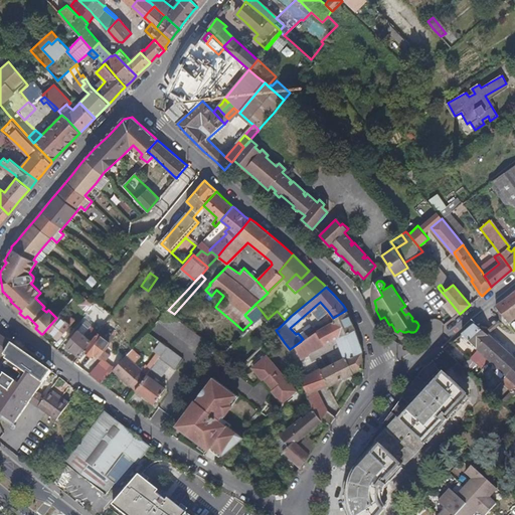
[(514,316),(514,291),(496,307),(507,323),(514,316)]
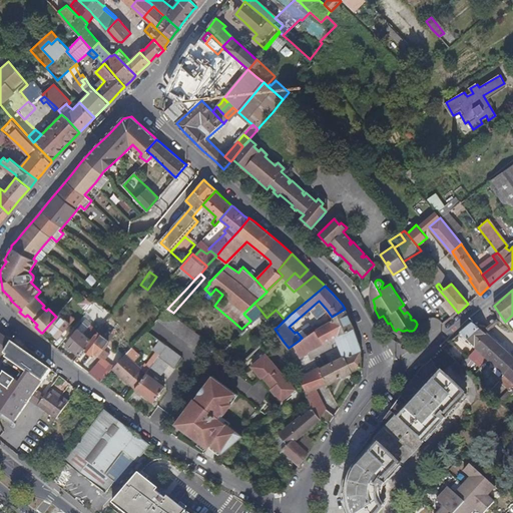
[(86,308),(91,302),(86,298),(84,297),(79,303),(86,308)]
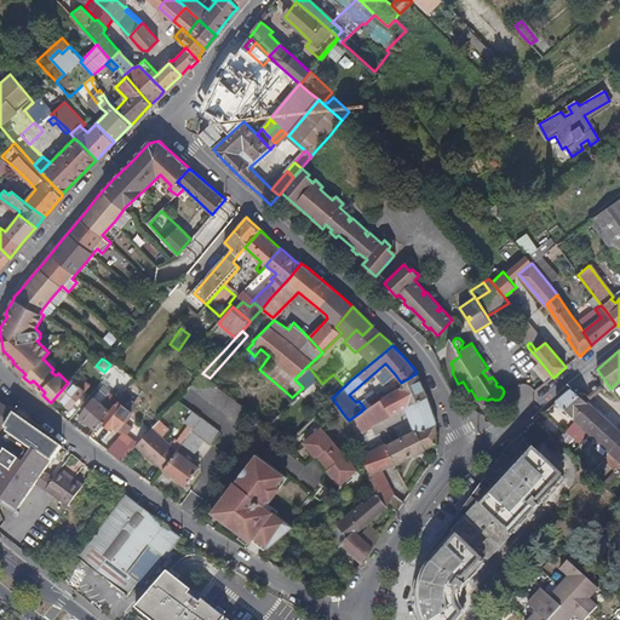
[(395,374),(385,363),(375,372),(378,374),(382,372),(389,380),(395,374)]
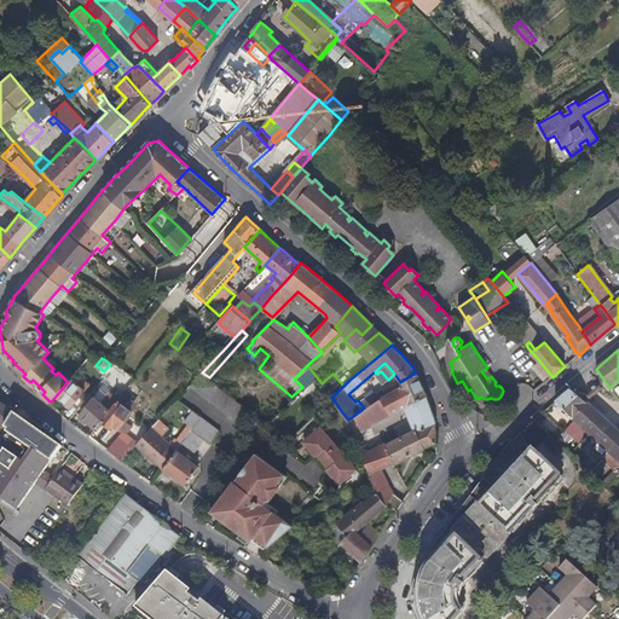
[(248,408),(232,395),(220,386),(209,377),(202,372),(198,377),(192,383),(225,411),(236,421),(248,408)]
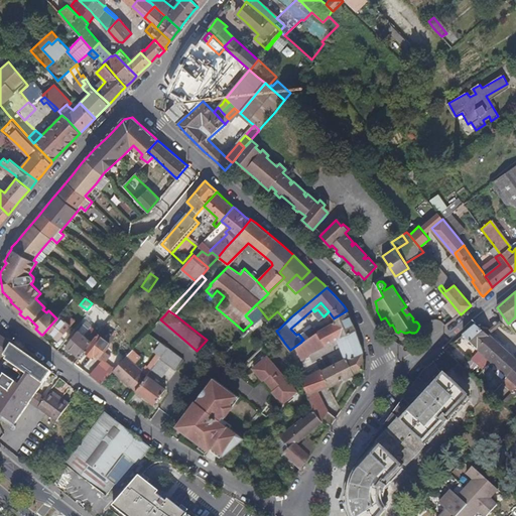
[(359,342),(355,330),(348,313),(347,310),(334,318),(335,320),(319,330),(303,340),(301,341),(301,342),(307,354),(338,339),(342,346),(359,342)]
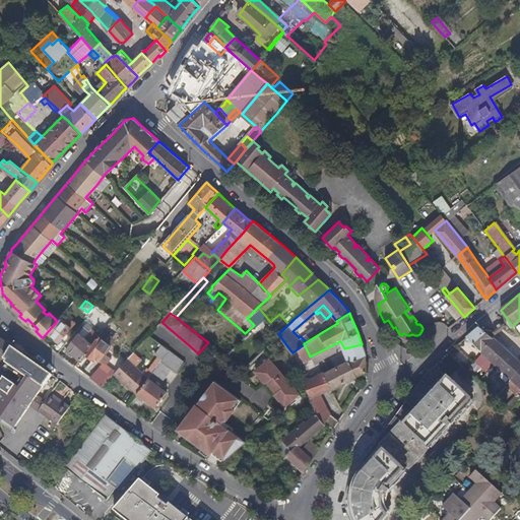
[(62,341),(71,329),(59,319),(57,321),(49,330),(62,341)]
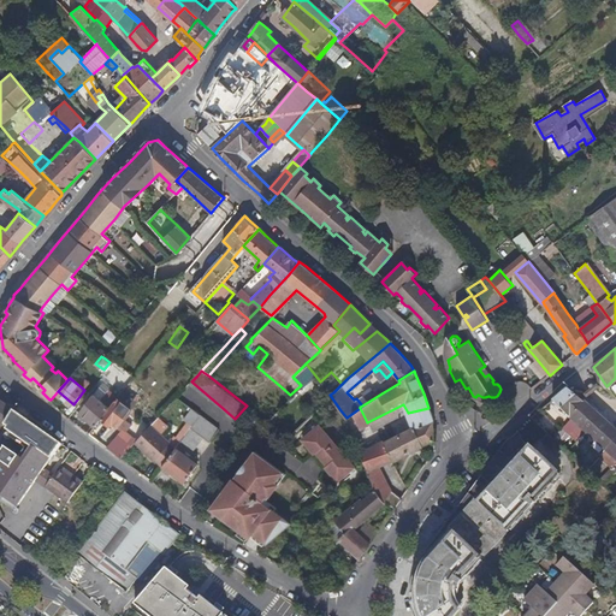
[(615,430),(593,410),(568,386),(567,388),(558,395),(552,400),(570,415),(603,445),(615,457),(615,430)]
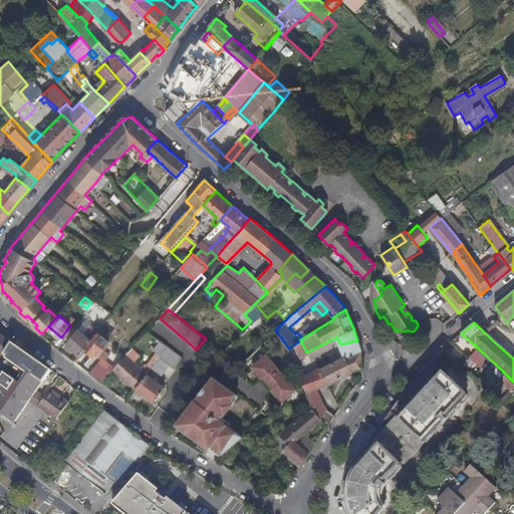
[(83,348),(91,338),(82,332),(77,328),(66,343),(79,354),(79,353),(83,348)]
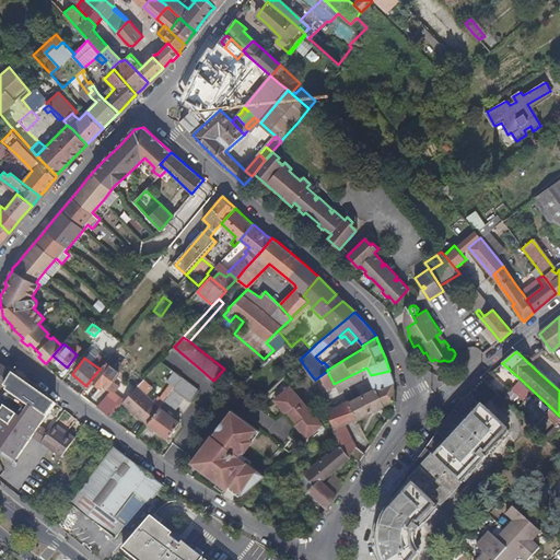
[(107,386),(119,371),(109,363),(106,360),(102,365),(100,369),(91,380),(100,386),(103,383),(107,386)]
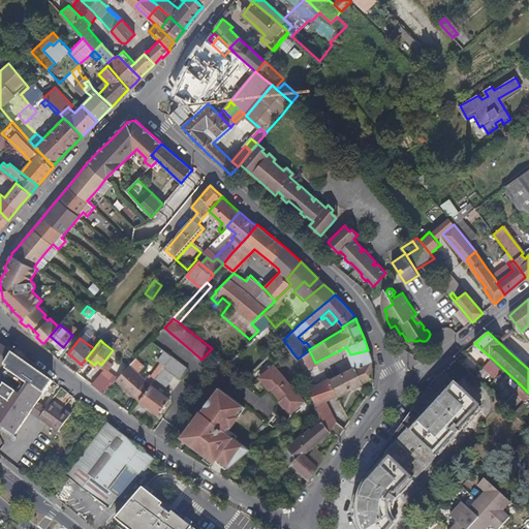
[(12,352),(0,343),(0,363),(3,366),(12,352)]
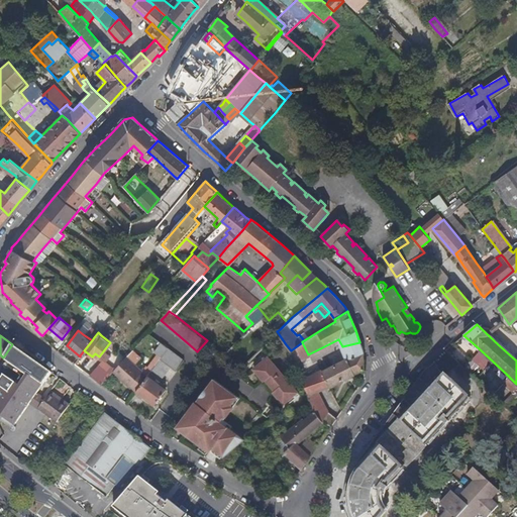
[(362,350),(362,347),(359,342),(342,346),(346,353),(343,355),(344,358),(362,350)]
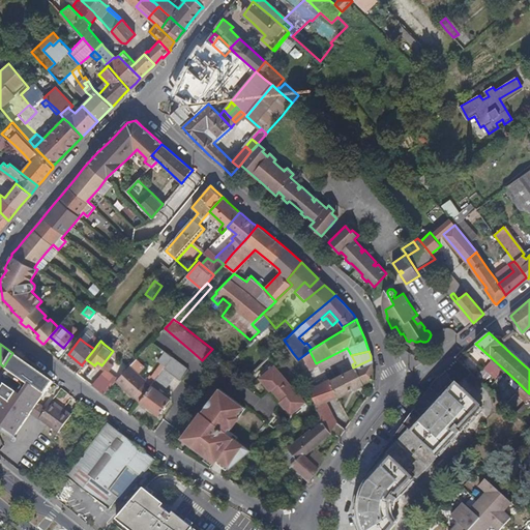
[(54,381),(23,359),(12,353),(3,366),(6,369),(30,384),(45,394),(54,382),(54,381)]
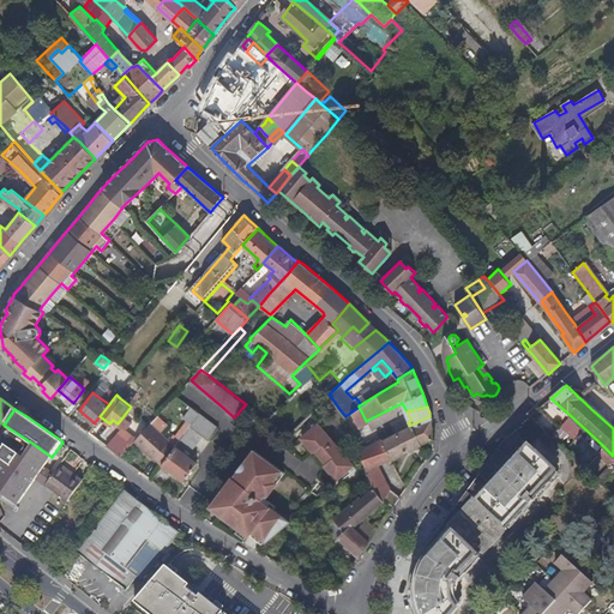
[(209,440),(218,427),(200,413),(182,435),(180,439),(192,447),(202,434),(209,440)]
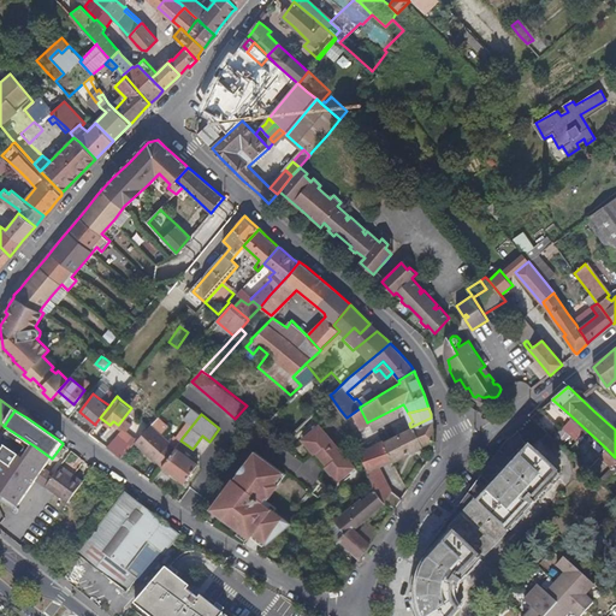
[(433,439),(431,421),(431,418),(410,427),(381,440),(362,449),(357,452),(362,462),(367,477),(371,485),(373,489),(378,496),(383,503),(394,508),(401,497),(388,486),(378,467),(433,439)]
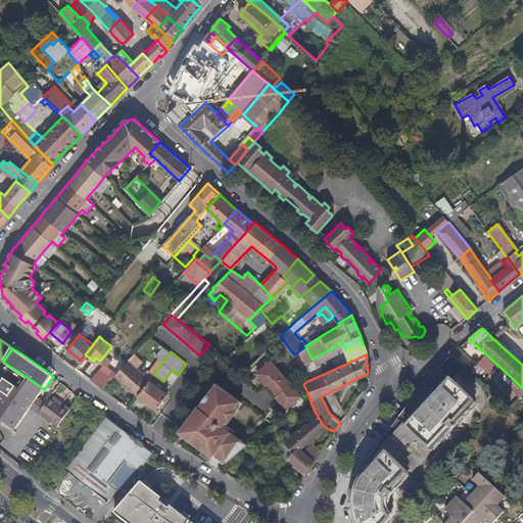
[(266,375),(277,368),(271,360),(264,366),(256,372),(260,377),(264,373),(266,375)]
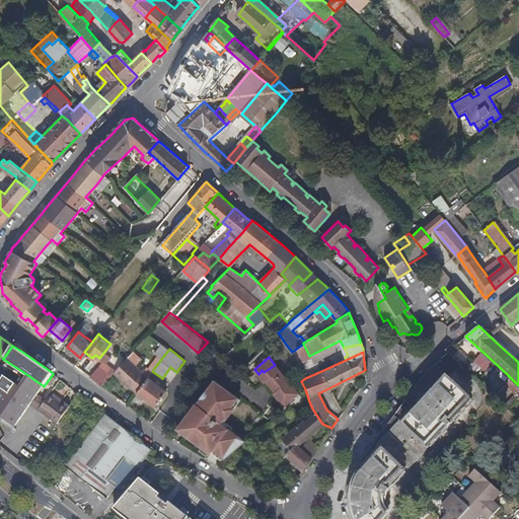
[(143,373),(144,372),(128,358),(126,360),(116,371),(115,372),(128,383),(137,390),(143,383),(148,377),(143,373)]
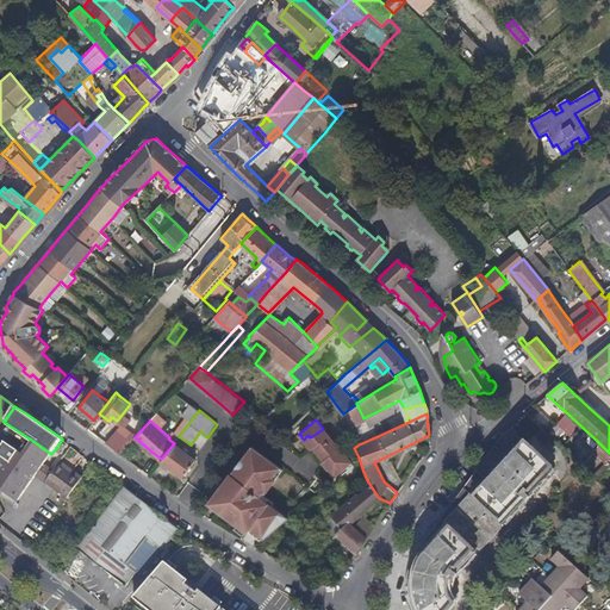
[(135,437),(136,436),(123,423),(107,442),(120,453),(128,444),(135,437)]
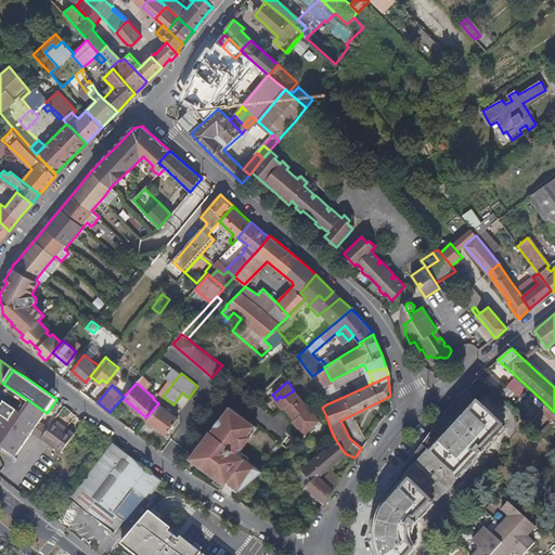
[(312,412),(294,390),(282,398),(286,403),(284,405),(295,417),(297,415),(299,417),(308,414),(312,412)]
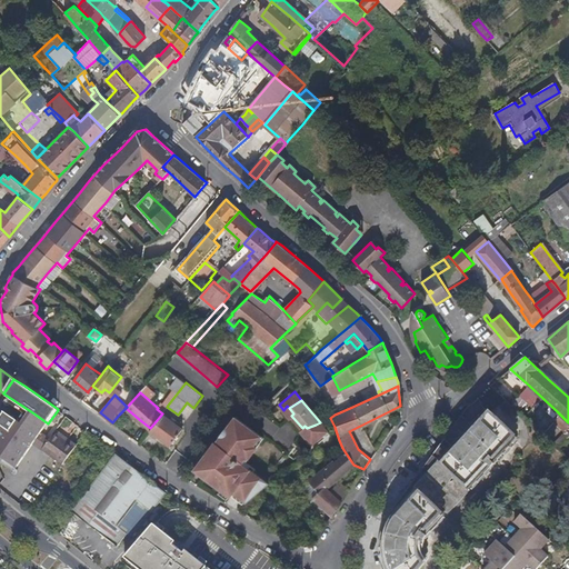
[(427,532),(491,466),(495,470),(499,466),(495,462),(518,438),(486,406),(481,409),(398,516),(397,519),(391,533),(389,541),(389,551),(390,559),(392,566),(393,568),(421,568),(429,561),(425,557),(421,551),(420,542),(422,538),(423,537),(427,540),(430,537),(427,532)]
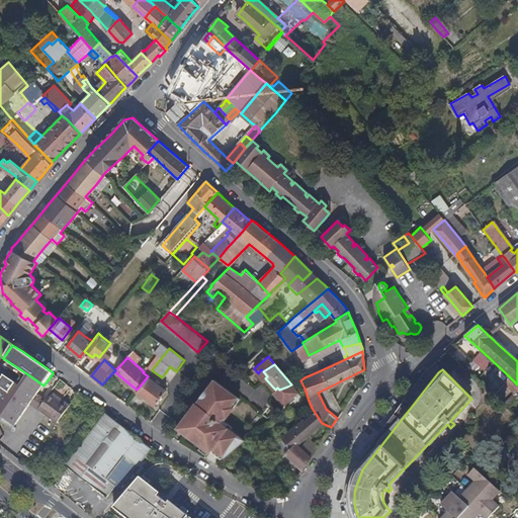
[(29,406),(44,385),(29,375),(20,386),(4,375),(0,381),(0,416),(14,426),(29,406)]
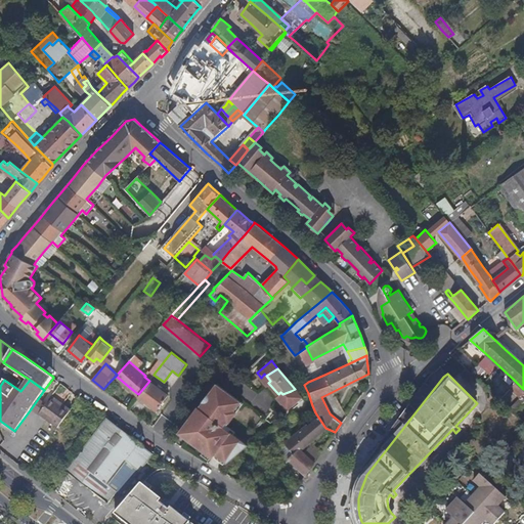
[(156,409),(168,394),(149,380),(149,381),(144,387),(138,394),(137,395),(156,409)]
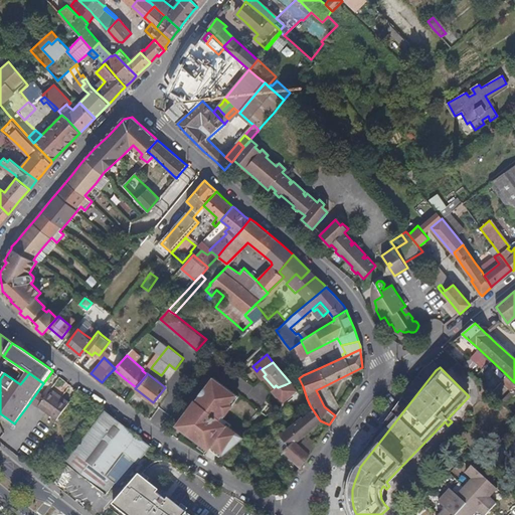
[(230,427),(217,417),(222,411),(225,413),(232,403),(229,401),(236,393),(212,376),(205,385),(207,387),(201,395),(199,394),(195,399),(194,398),(188,405),(189,406),(175,423),(208,449),(211,445),(211,446),(213,444),(222,454),(234,443),(242,437),(230,427)]
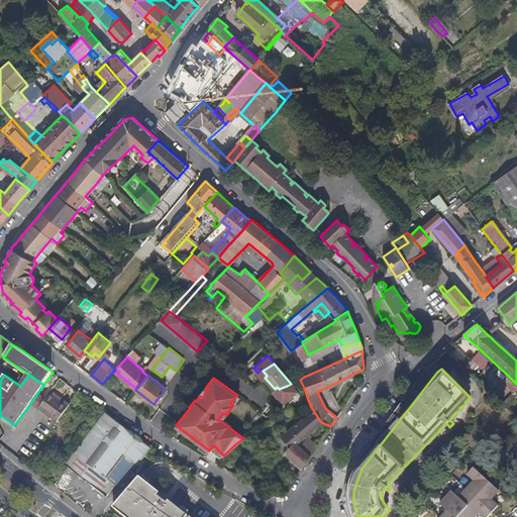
[(297,391),(293,387),(291,384),(287,386),(279,389),(283,394),(279,398),(284,403),(297,391)]
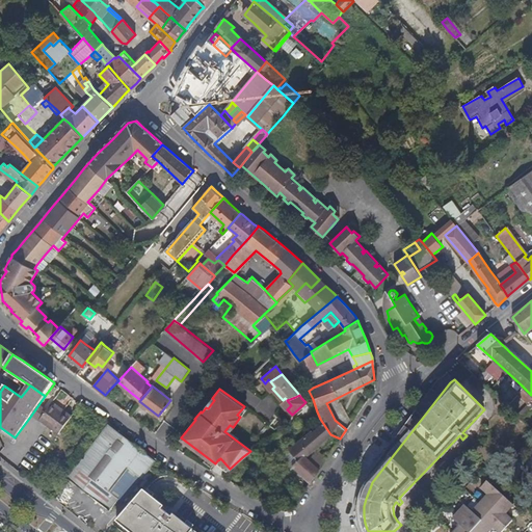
[(208,408),(214,400),(212,398),(206,407),(208,408)]
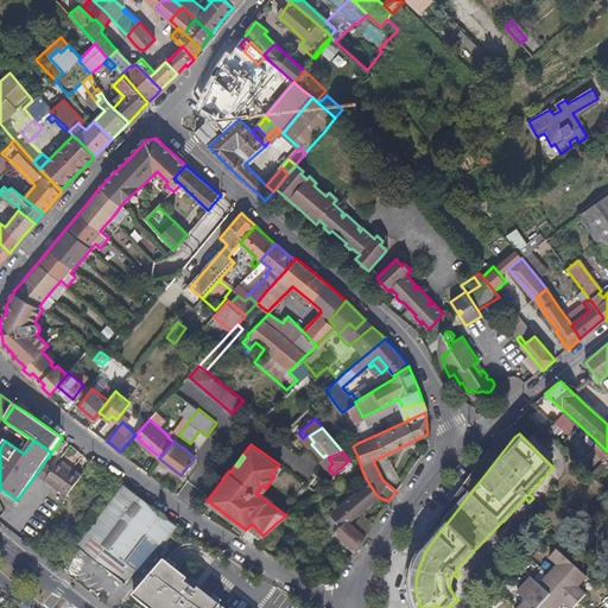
[(64,493),(78,474),(70,468),(68,469),(56,461),(43,477),(64,493)]
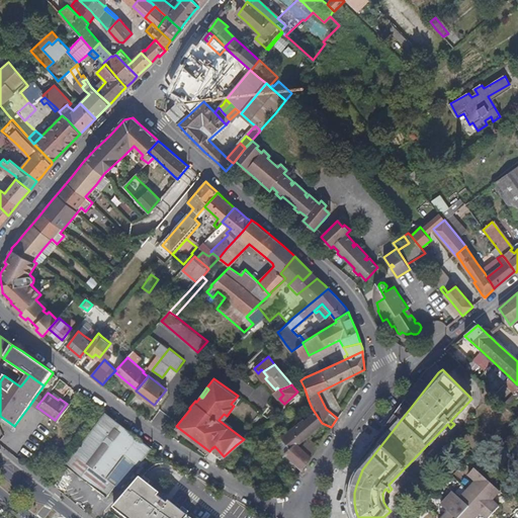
[(307,437),(322,423),(318,417),(314,411),(304,420),(301,418),(280,437),(289,446),(284,451),(303,468),(317,447),(307,437)]
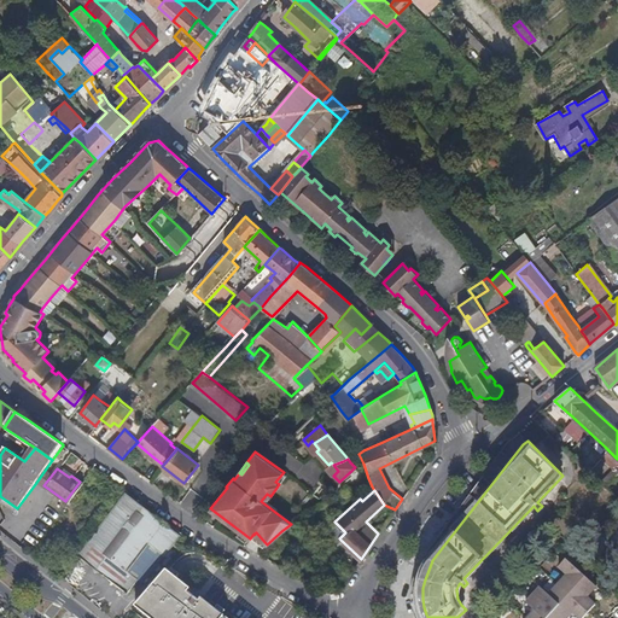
[(178,534),(122,491),(75,553),(76,554),(79,552),(99,569),(98,570),(124,590),(135,577),(124,570),(146,542),(162,554),(178,534)]
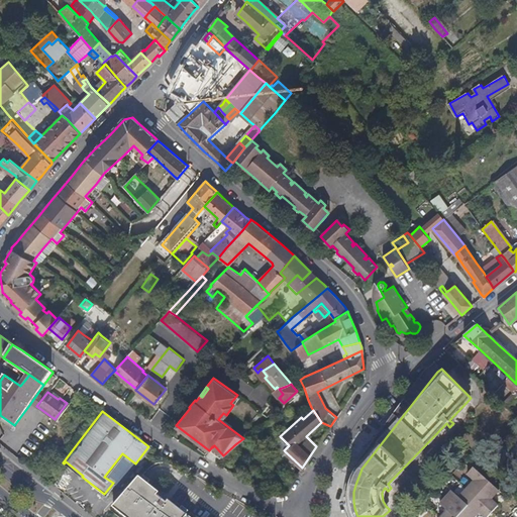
[(83,476),(66,461),(64,463),(82,477),(83,476)]
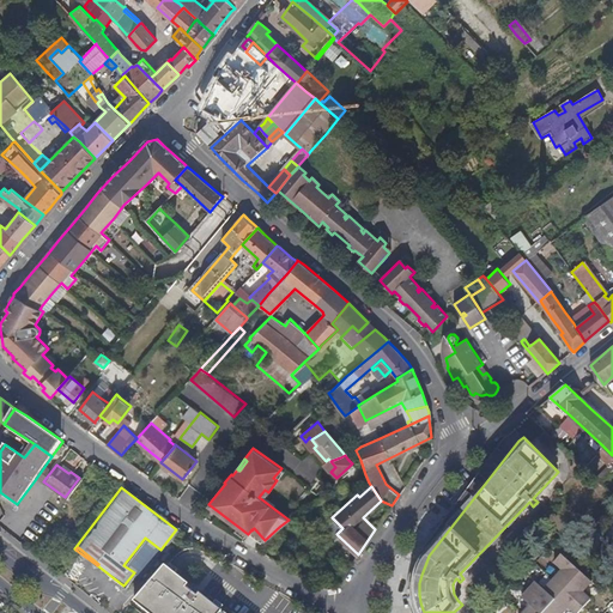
[(568,612),(571,610),(574,612),(582,612),(593,601),(586,594),(594,583),(563,554),(556,563),(564,570),(547,590),(538,582),(523,599),(532,606),(526,612),(568,612)]
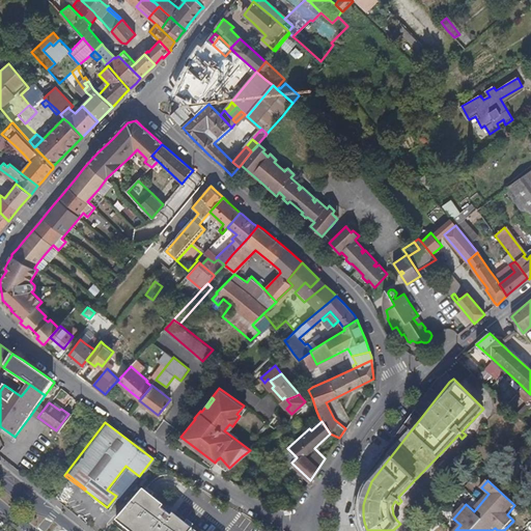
[(297,500),(303,491),(298,487),(291,497),(297,500)]
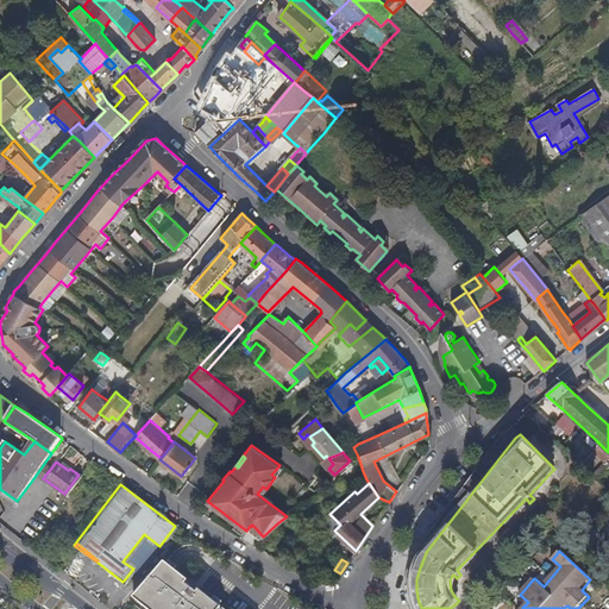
[(168,570),(157,560),(127,596),(144,608),(209,608),(214,604),(190,585),(187,590),(177,582),(180,579),(168,570)]
